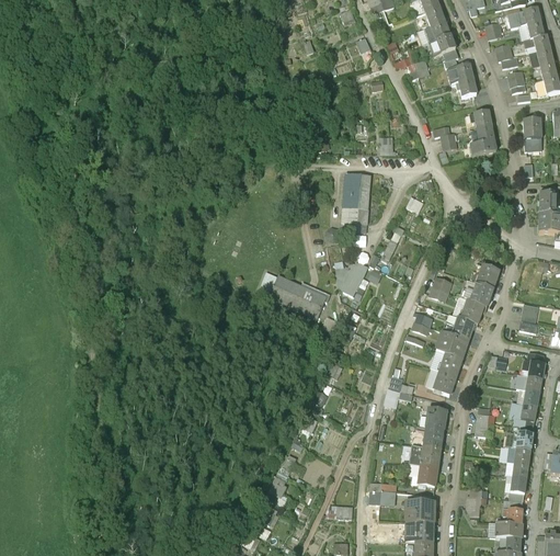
[(396,6),(393,0),(368,0),(372,12),(396,6)]
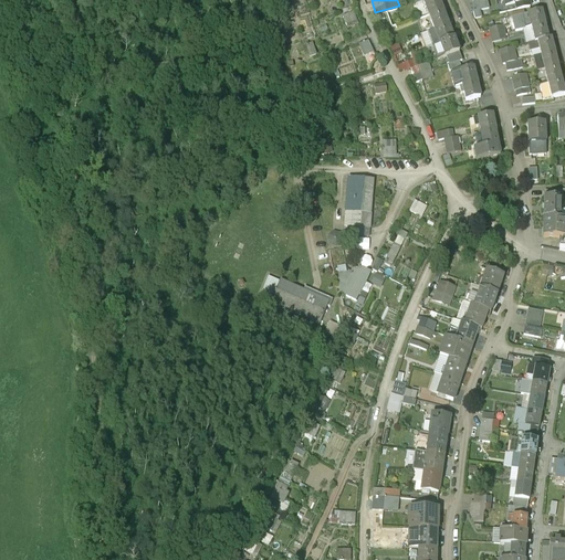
[(424,0),(429,13),(443,8),(440,0),(424,0)]
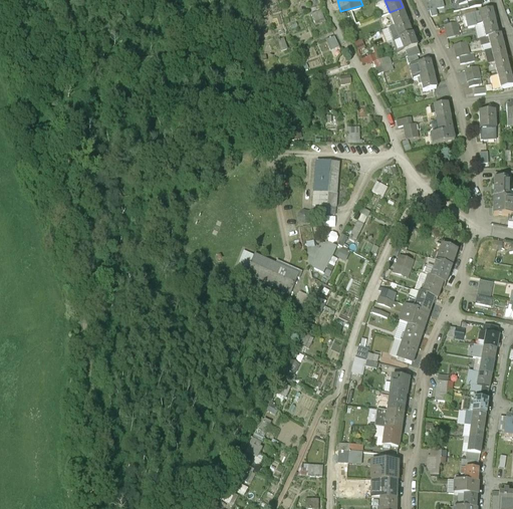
[(430,0),(433,13),(438,12),(437,5),(445,4),(444,0),(430,0)]
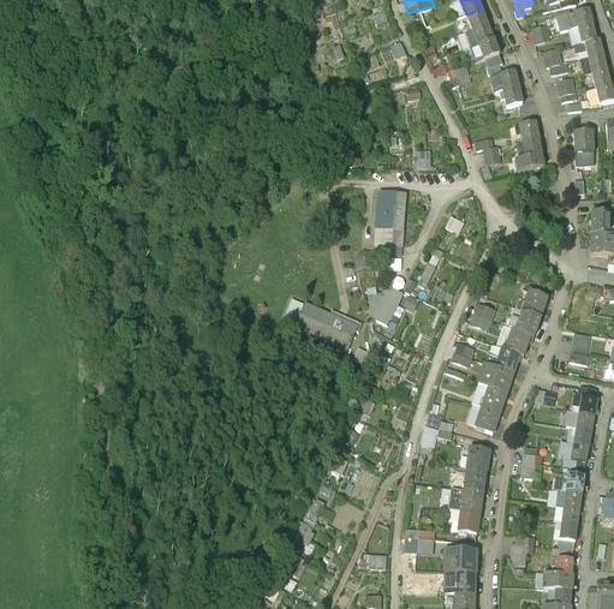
[(373,12),(377,27),(391,23),(386,9),(373,12)]
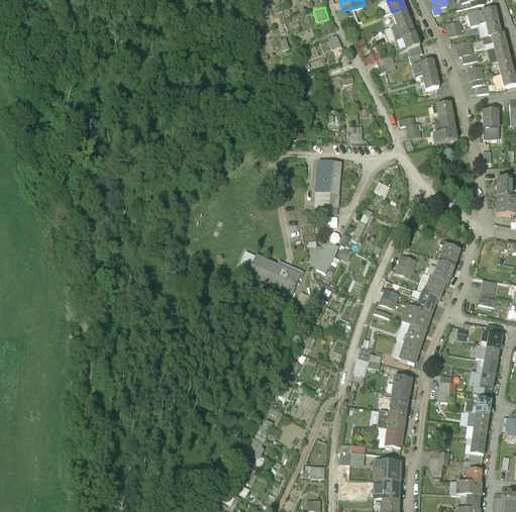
[(405,7),(392,12),(397,24),(409,20),(405,7)]
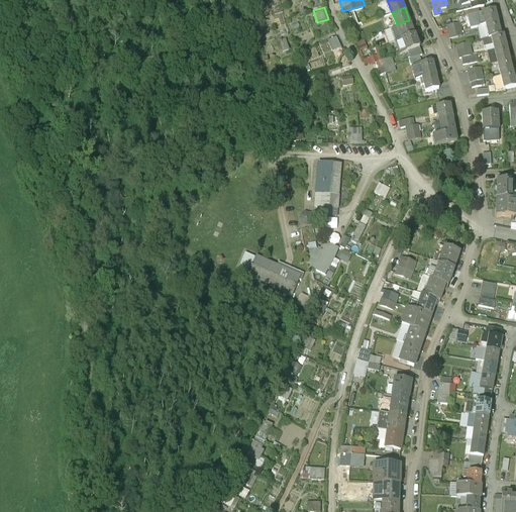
[(495,7),(468,13),(470,19),(473,18),(474,25),(471,26),(486,23),(499,20),(495,7)]
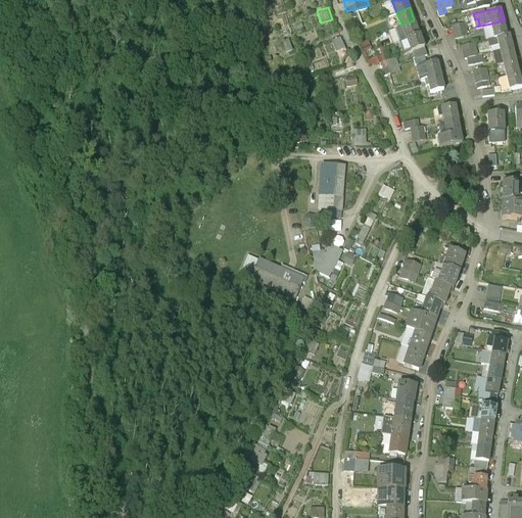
[(414,20),(401,25),(406,38),(419,33),(414,20)]
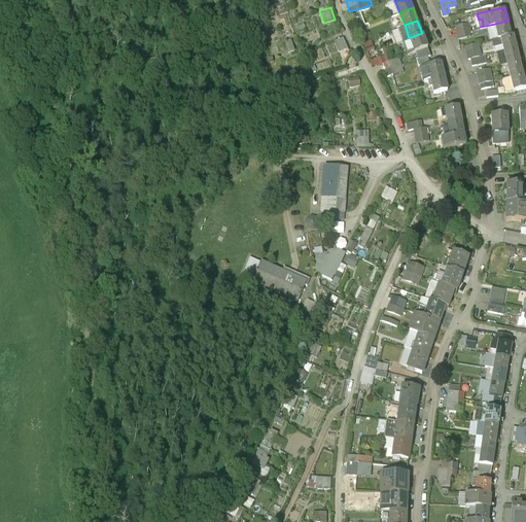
[(509,21),(495,24),(498,37),(501,36),(512,33),(509,21)]
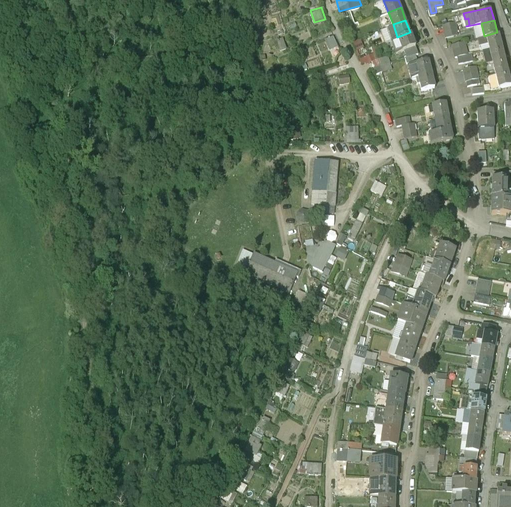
[(456,21),(443,24),(445,31),(456,28),(458,28),(456,21)]
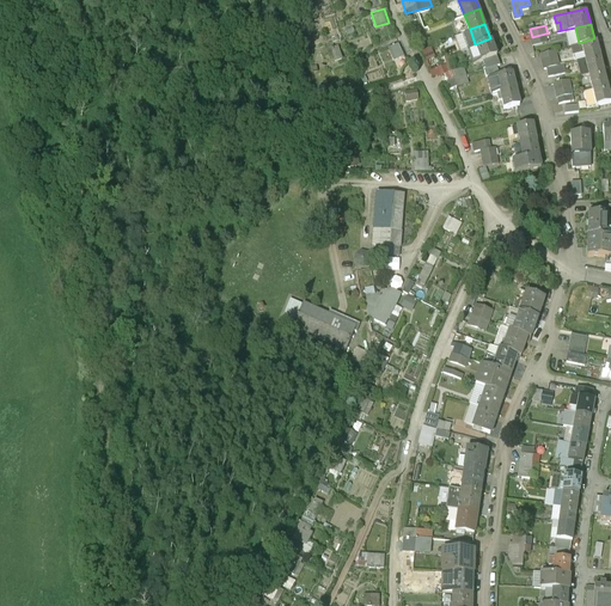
[(594,38),(582,42),(586,56),(600,53),(597,37),(594,38)]
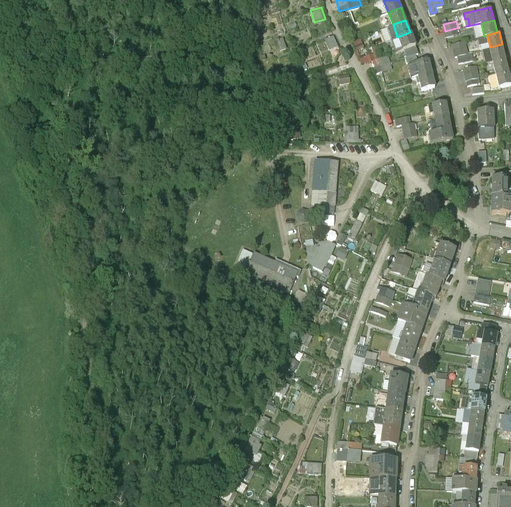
[(397,37),(391,39),(396,52),(404,49),(415,45),(415,43),(417,42),(415,37),(413,38),(410,32),(397,37)]
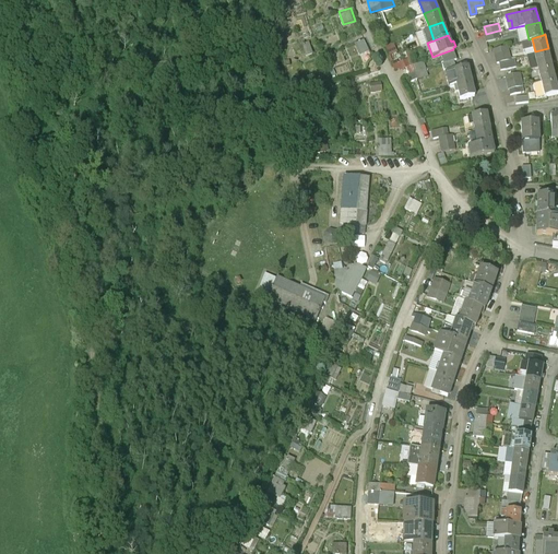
[(355,40),(361,56),(371,51),(364,36),(355,40)]
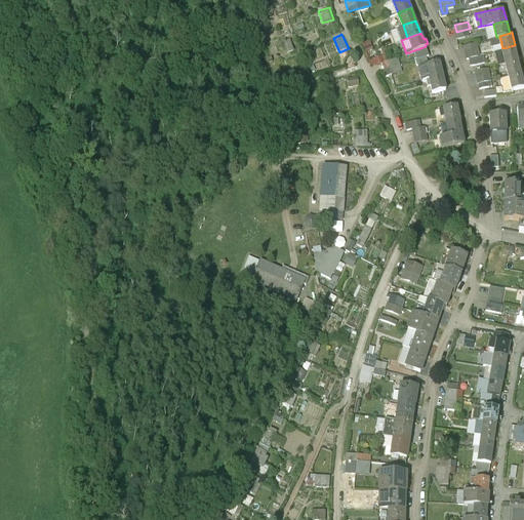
[(502,48),(496,50),(498,63),(506,62),(518,58),(515,45),(502,48)]
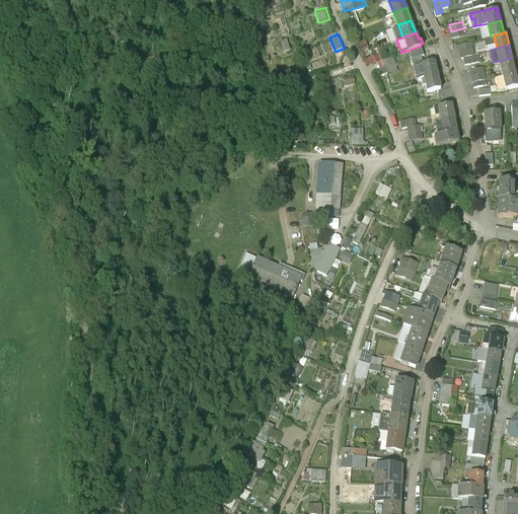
[(421,46),(410,50),(412,57),(421,55),(424,54),(421,46)]
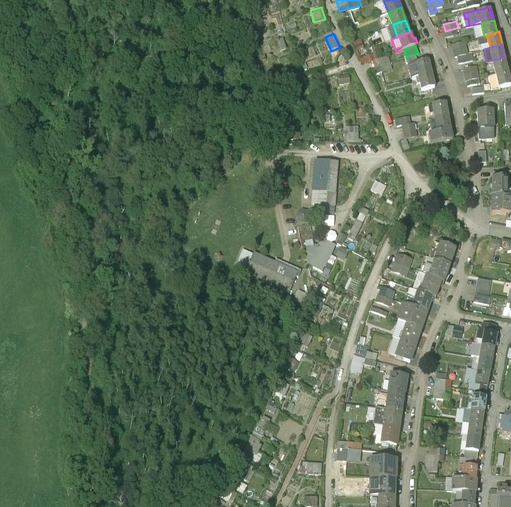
[(466,53),(458,55),(459,62),(473,58),(472,51),(466,53)]
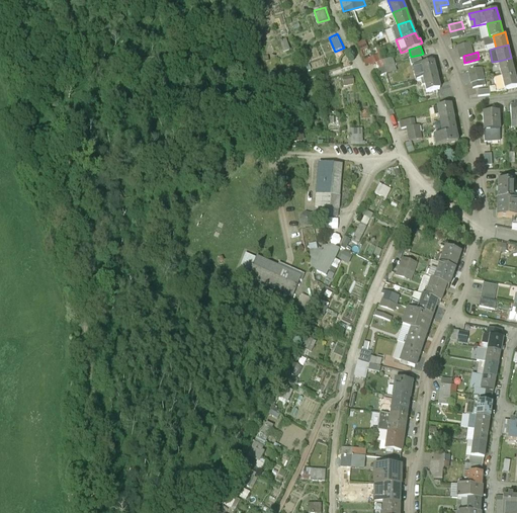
[(411,57),(410,58),(411,63),(422,60),(420,55),(411,57)]
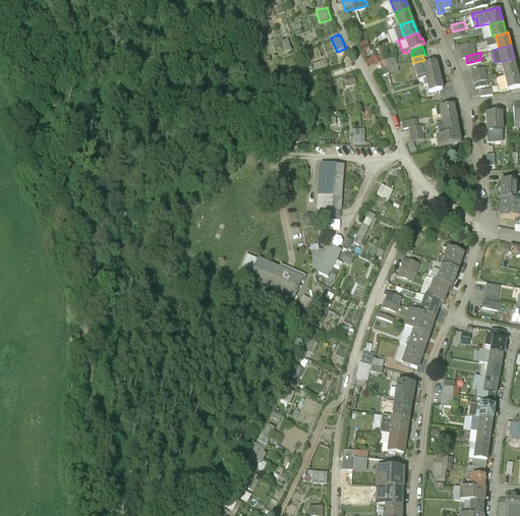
[(395,56),(385,59),(387,66),(397,62),(395,56)]
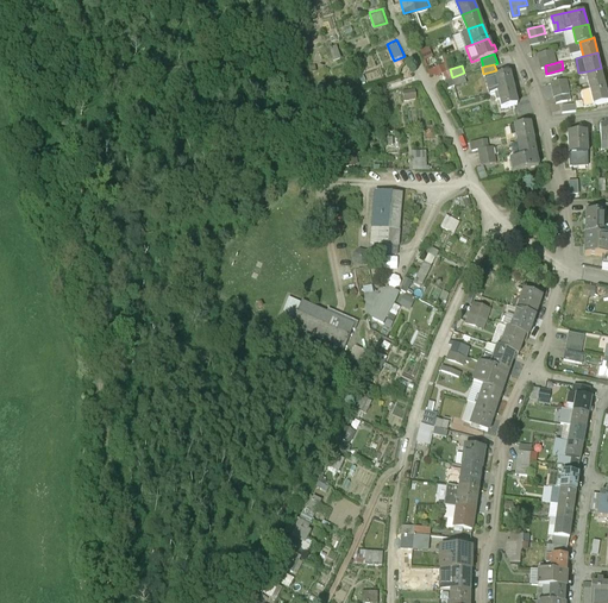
[(601,68),(587,71),(590,86),(606,82),(601,68)]
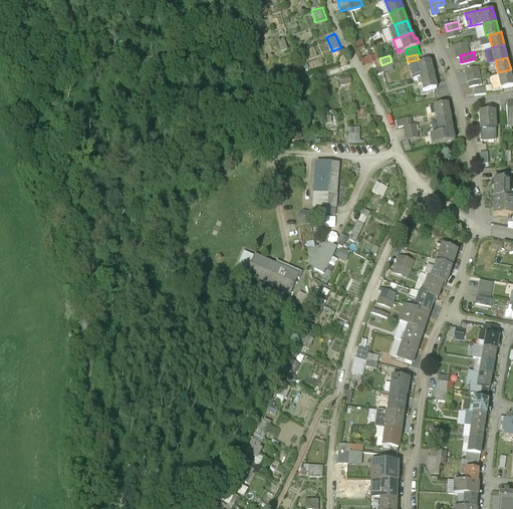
[(430,59),(410,64),(413,77),(421,75),(434,72),(430,59)]
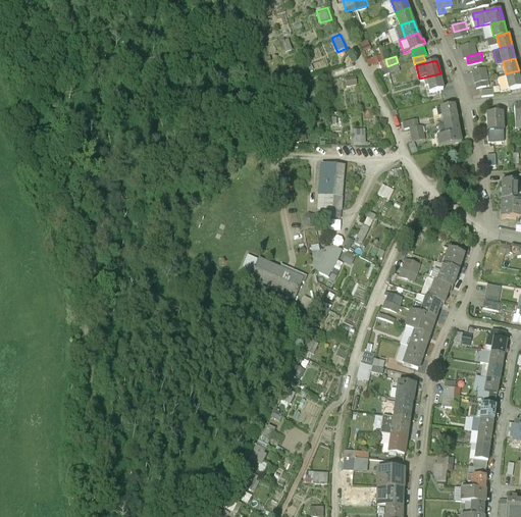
[(398,62),(387,66),(389,72),(400,69),(398,62)]
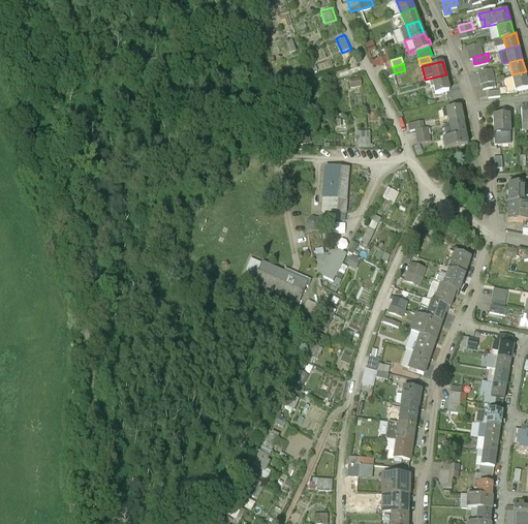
[(478,68),(480,82),(487,81),(490,94),(499,92),(494,65),(478,68)]
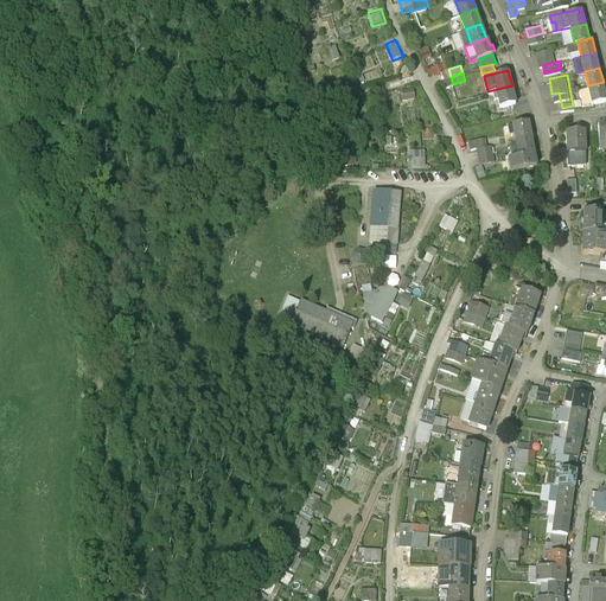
[(588,85),(580,88),(584,103),(605,97),(605,90),(604,82),(588,85)]
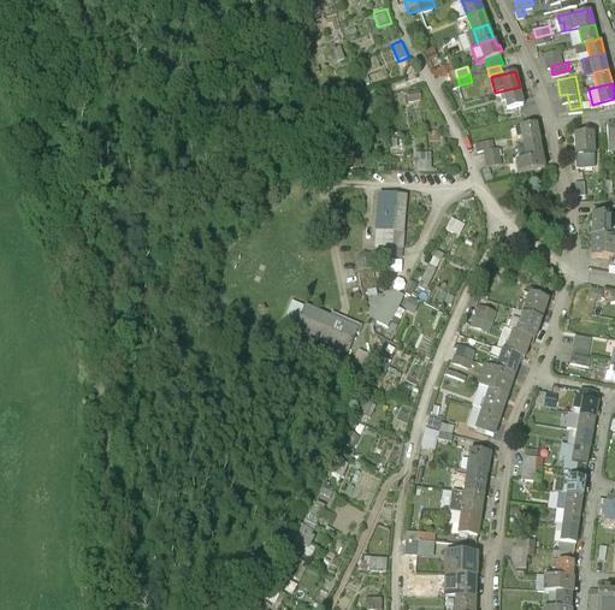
[(409,99),(423,96),(420,87),(408,89),(409,99)]
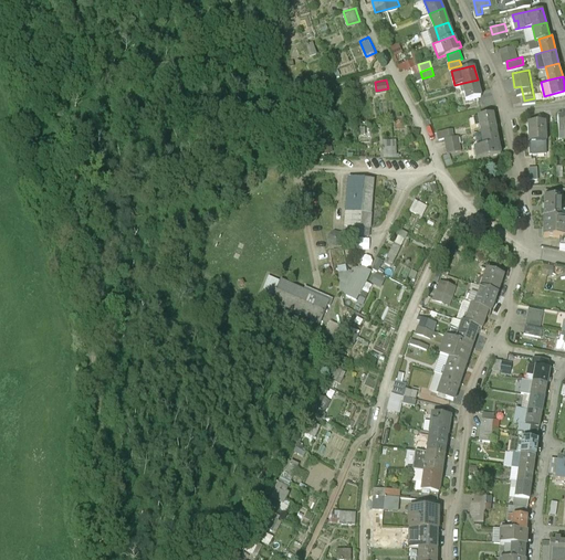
[(478,80),(463,83),(467,98),(481,95),(478,80)]
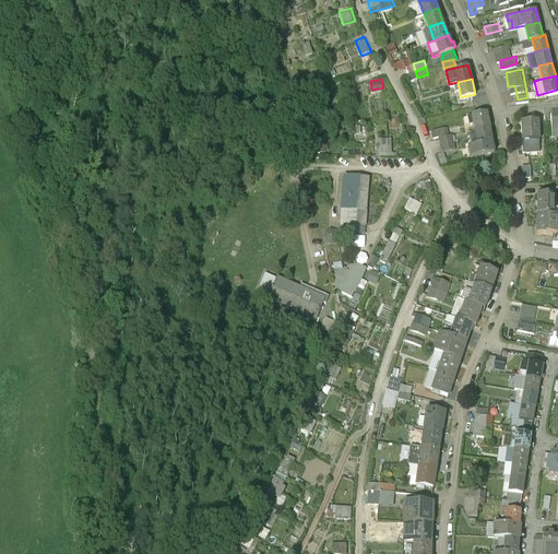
[(486,110),(472,113),(475,128),(489,125),(486,110)]
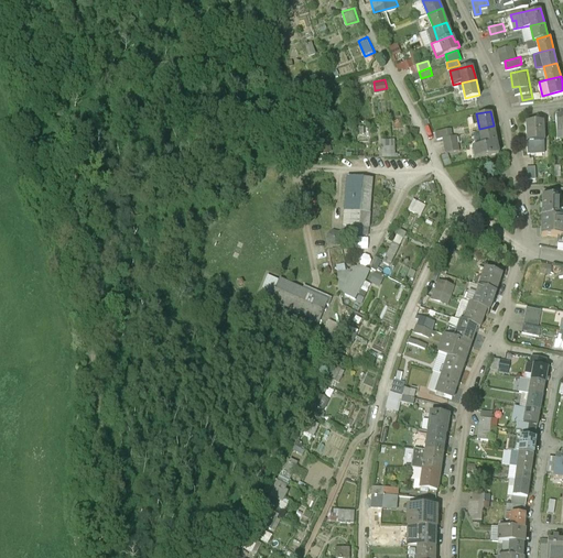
[(534,119),(527,120),(529,151),(545,150),(543,119),(541,119),(541,116),(534,116),(534,119)]
